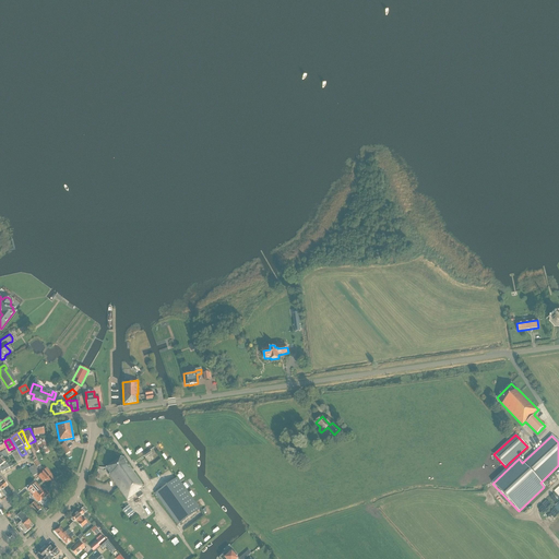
[(35,440),(35,441),(37,445),(38,445),(40,451),(43,450),(45,454),(49,452),(44,439),(40,441),(39,439),(38,439),(35,440)]
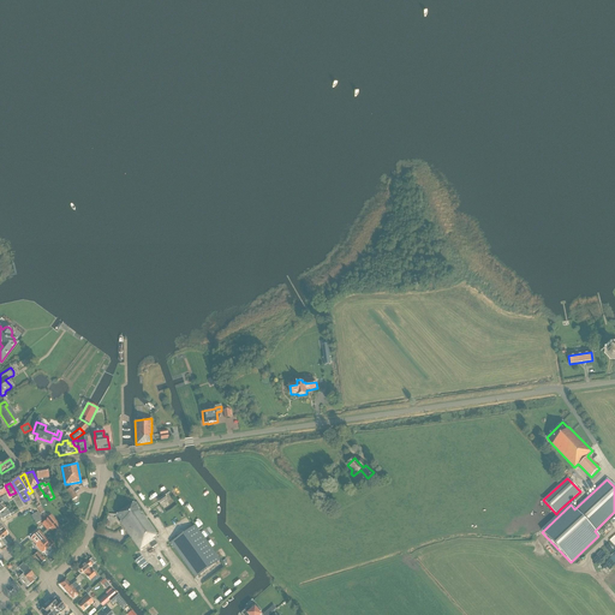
[(65,484),(61,484),(65,493),(71,502),(77,497),(71,488),(70,489),(67,484),(65,484)]
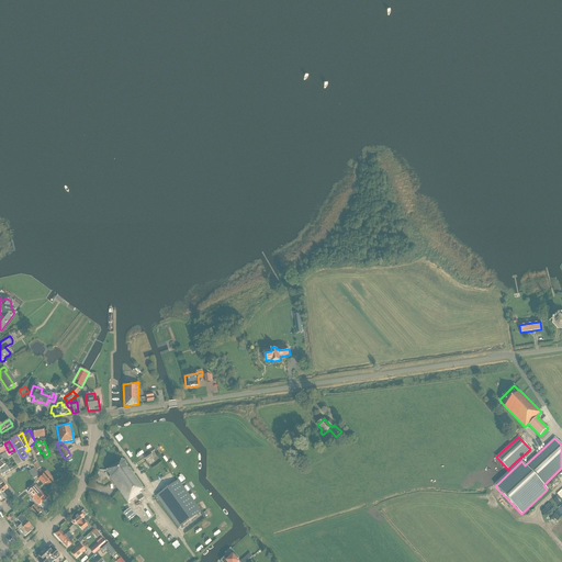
[(11,457),(17,465),(22,463),(17,453),(11,457)]
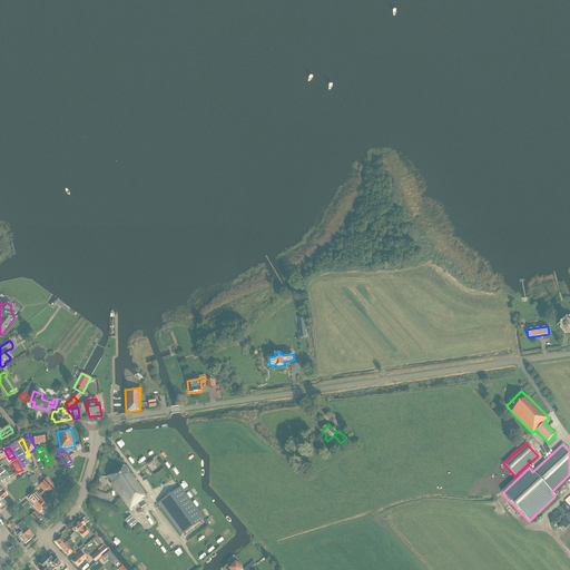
[(0,480),(1,482),(10,477),(3,467),(2,467),(0,463),(0,480)]
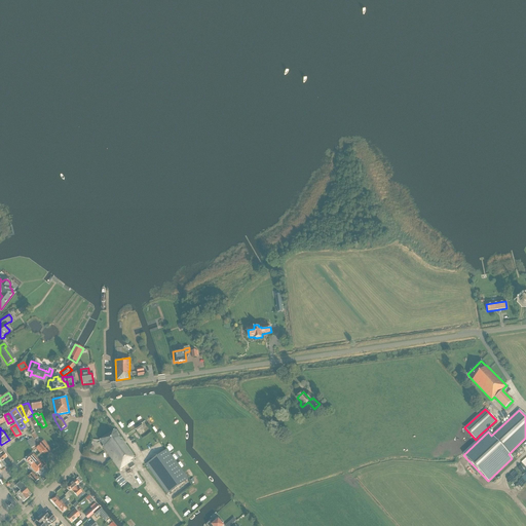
[(136,458),(122,440),(121,439),(120,439),(118,436),(119,435),(115,429),(100,441),(104,446),(102,447),(119,471),(127,465),(129,470),(135,465),(132,461),(136,458)]
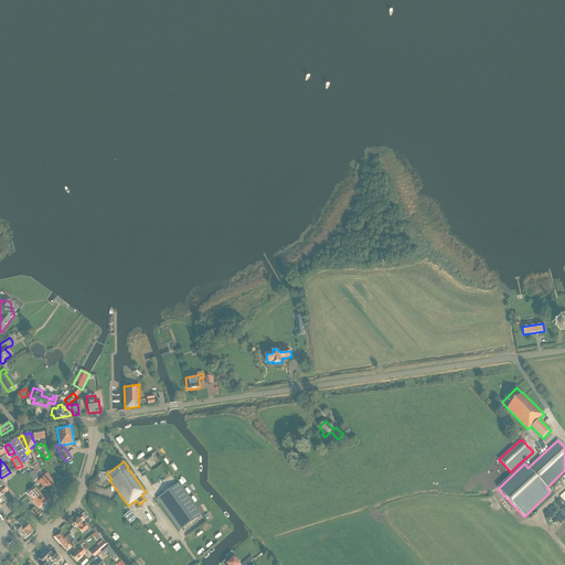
[(40,478),(35,470),(29,475),(33,482),(40,478)]
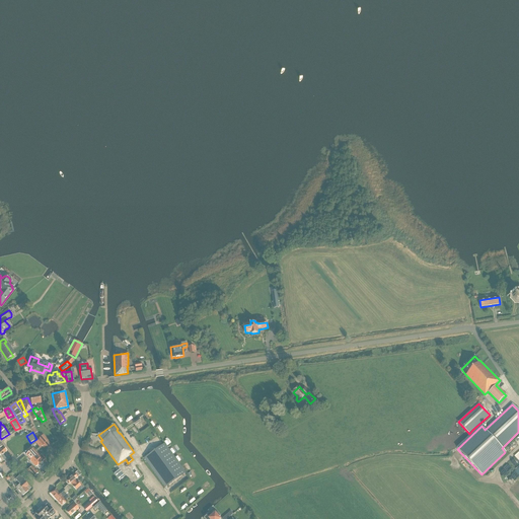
[(48,440),(44,435),(39,438),(40,439),(43,443),(44,444),(48,440)]
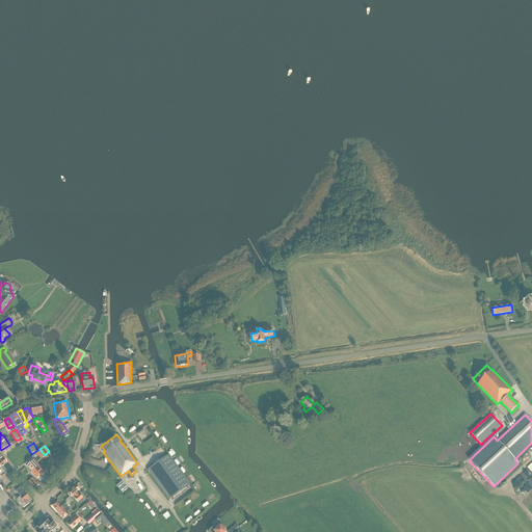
[(148,470),(169,500),(190,484),(168,455),(148,470)]
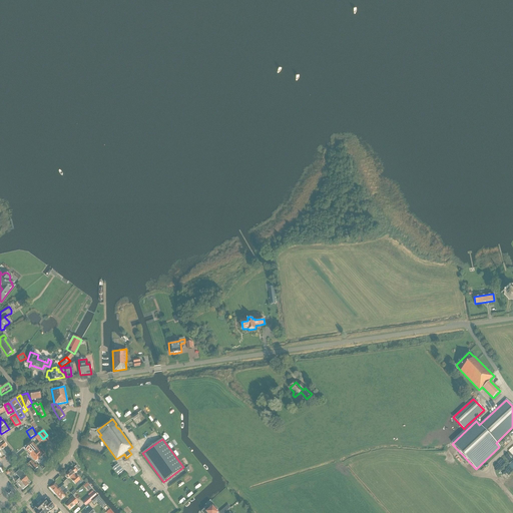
[(36,448),(33,445),(32,443),(29,445),(30,446),(26,450),(30,455),(31,457),(35,454),(33,453),(35,451),(36,453),(39,451),(36,448)]
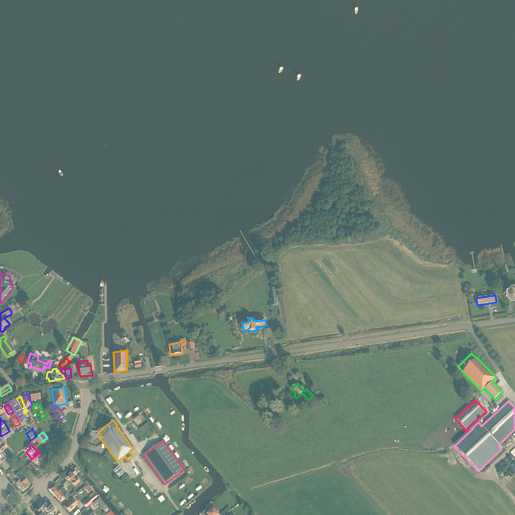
[(37,456),(36,455),(35,453),(33,455),(35,456),(31,459),(35,464),(40,459),(37,455),(37,456)]
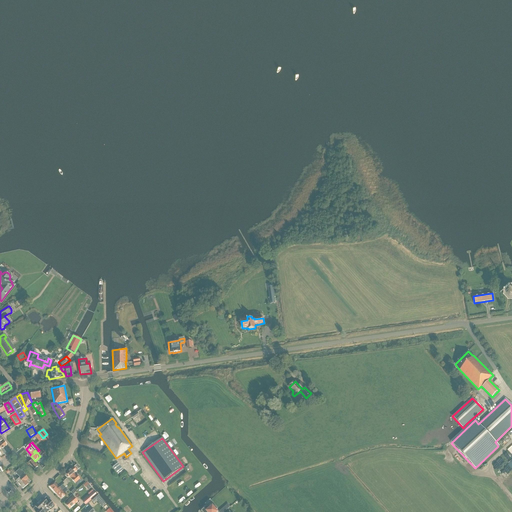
[(34,469),(38,466),(36,464),(35,465),(31,460),(28,463),(34,469)]
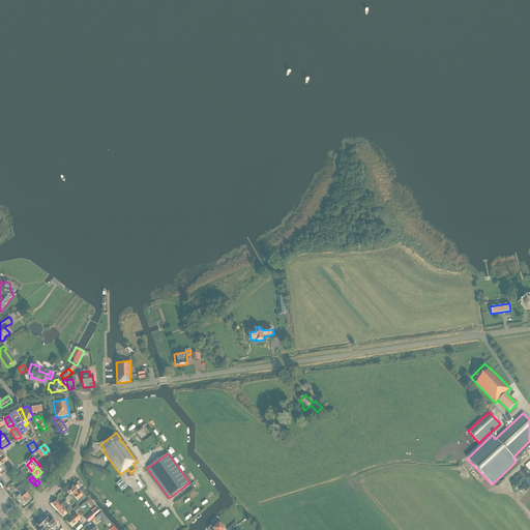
[(52,479),(49,476),(41,483),(43,486),(52,479)]
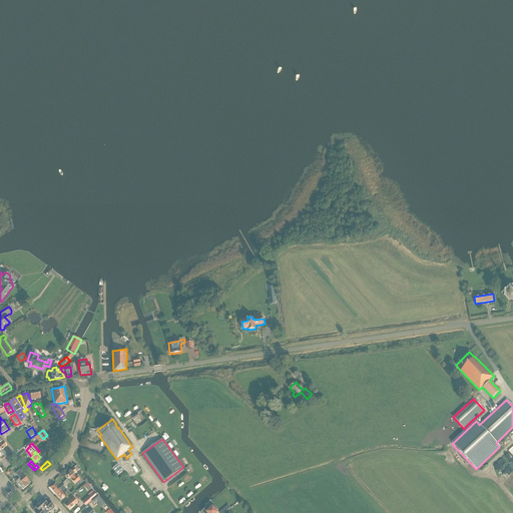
[(123,471),(118,464),(112,469),(118,475),(123,471)]
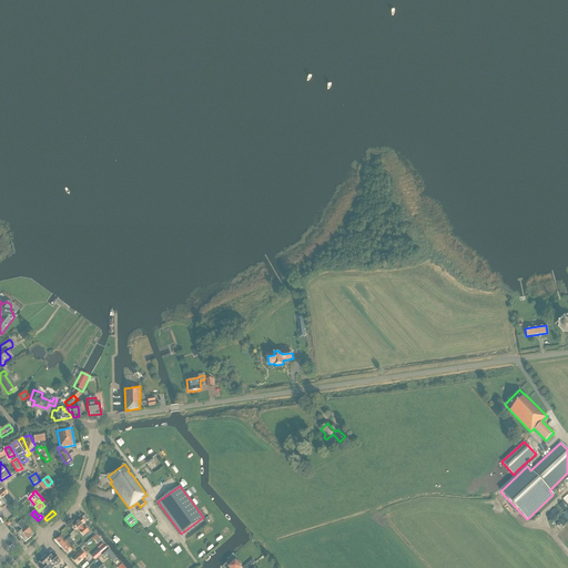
[(85,523),(81,518),(72,526),(73,526),(72,527),(74,530),(75,529),(77,530),(78,529),(83,536),(84,535),(87,534),(89,531),(85,528),(84,528),(82,526),(85,523)]
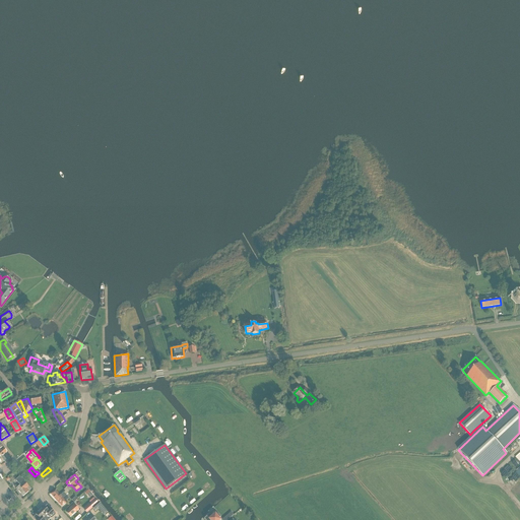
[(20,475),(19,477),(15,480),(18,484),(19,483),(20,484),(16,489),(23,497),(28,492),(27,491),(27,489),(28,486),(24,481),(25,481),(20,475)]
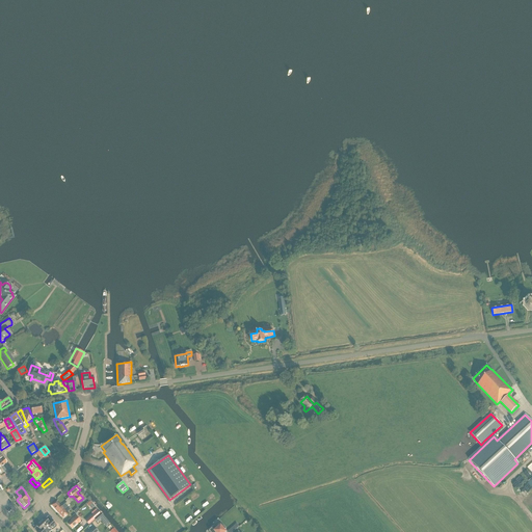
[(52,506),(59,514),(68,506),(73,502),(70,498),(67,500),(65,501),(67,503),(65,504),(61,507),(57,502),(52,506)]
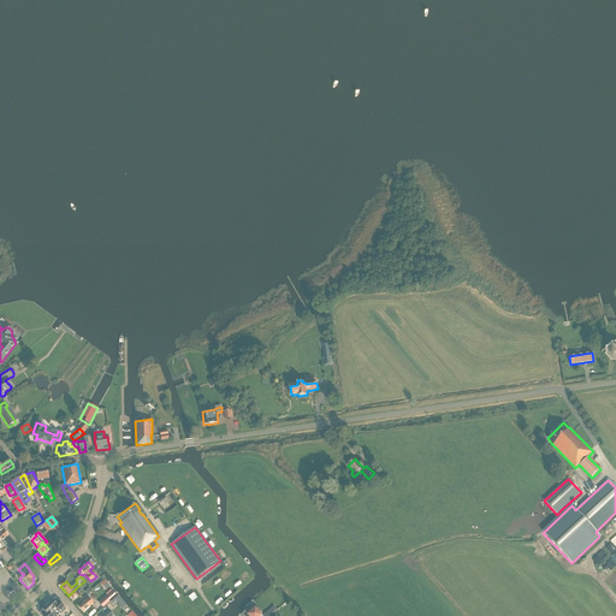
[(111,586),(105,580),(100,585),(105,591),(111,586)]
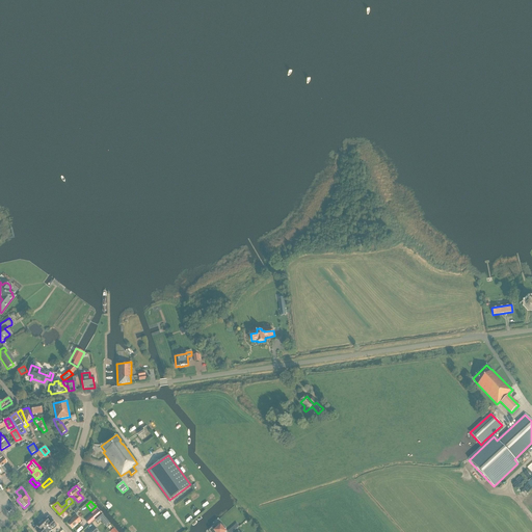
[(70,508),(68,506),(59,514),(63,519),(68,514),(67,513),(68,512),(67,511),(70,508)]
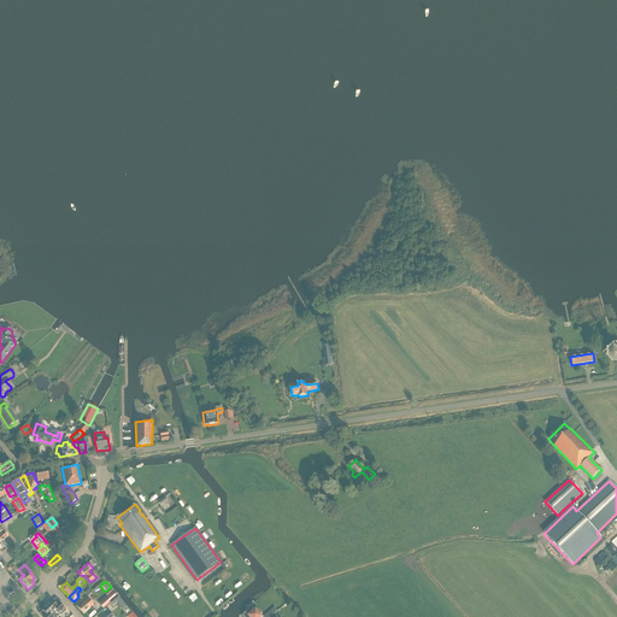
[(110,604),(117,598),(113,593),(106,599),(110,604)]
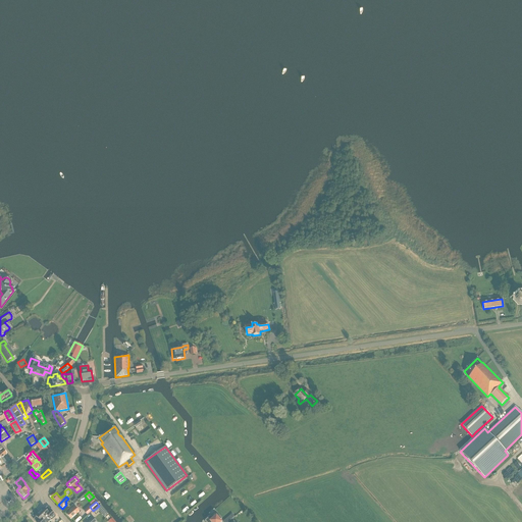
[(99,511),(104,518),(108,514),(100,505),(99,506),(93,511),(96,514),(99,511)]
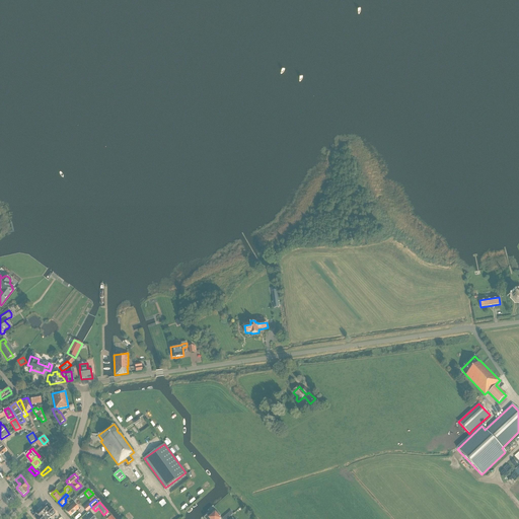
[(70,509),(67,512),(70,516),(78,509),(74,503),(69,507),(70,509)]
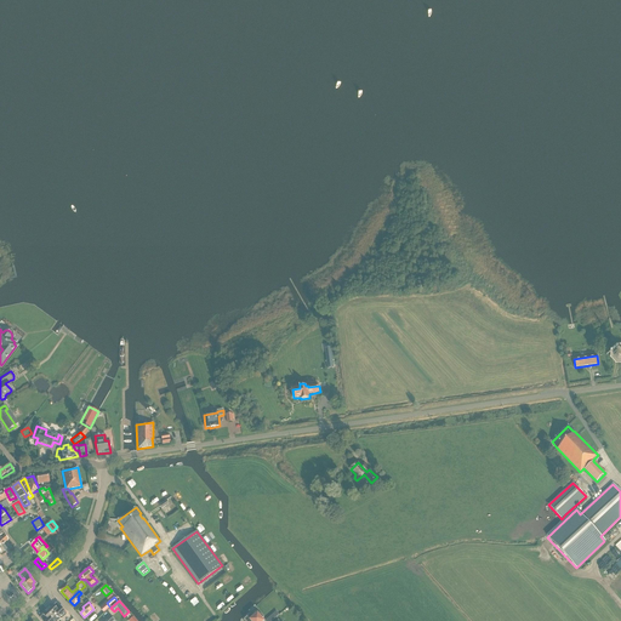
[(104,613),(110,608),(107,603),(101,609),(104,613)]
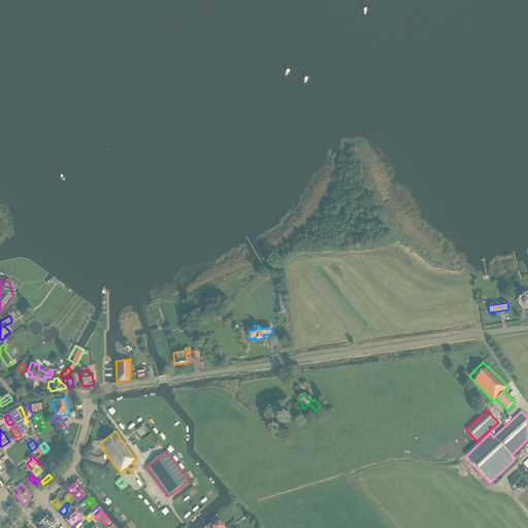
[(40,518),(46,525),(48,523),(52,526),(56,522),(48,514),(46,517),(44,514),(40,518)]
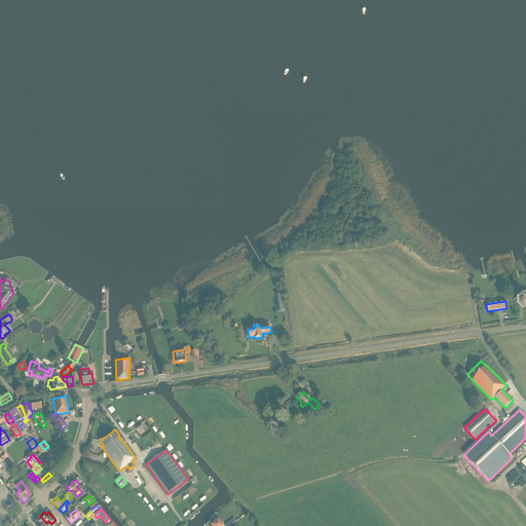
[(44,525),(46,523),(40,516),(35,520),(37,522),(35,525),(44,525)]
